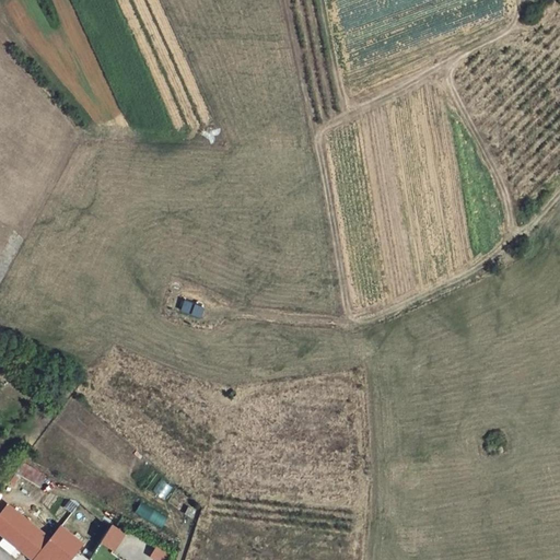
[(183,299),(178,310),(198,316),(202,305),(183,299)]
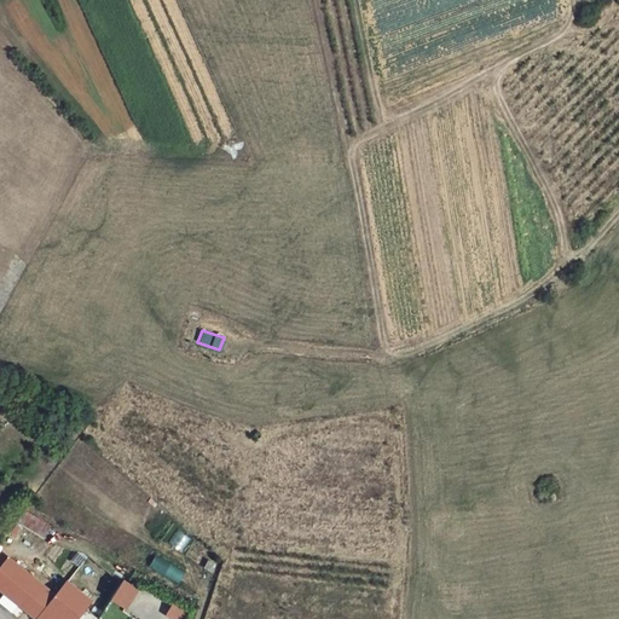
[(27,512),(19,525),(45,538),(51,525),(27,512)]
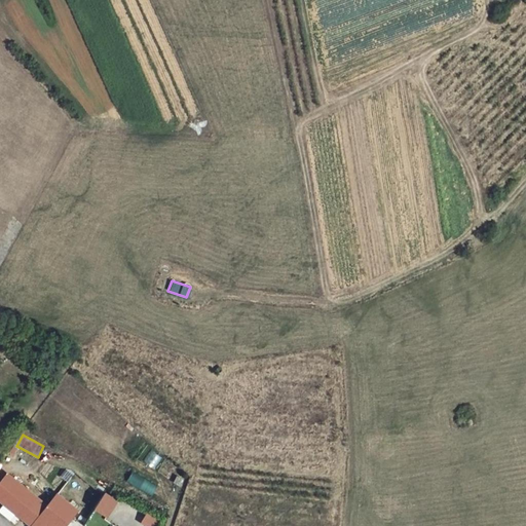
[(126,481),(151,493),(156,484),(130,472),(126,481)]
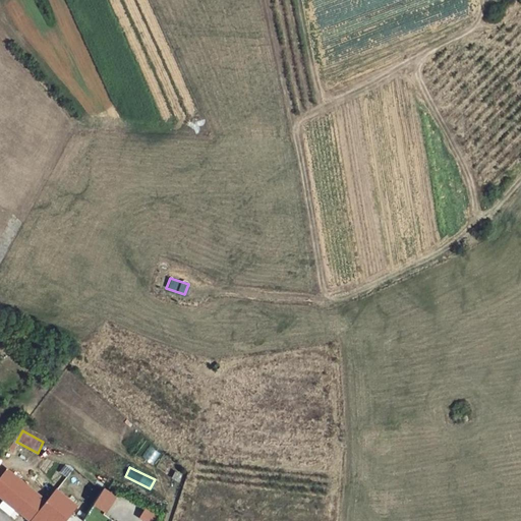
[(4,505),(24,520),(37,520),(48,508),(19,485),(4,505)]
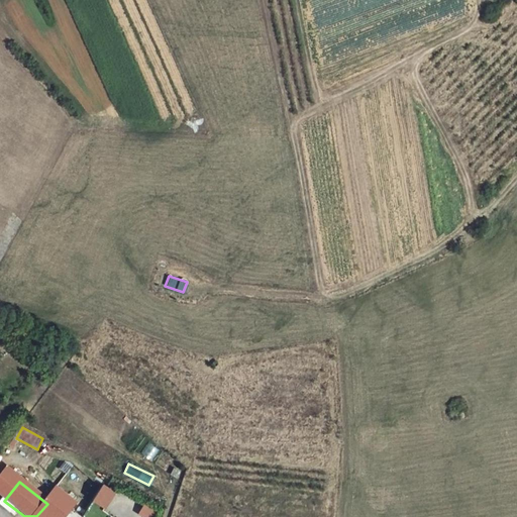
[(104,485),(93,502),(105,510),(116,492),(104,485)]
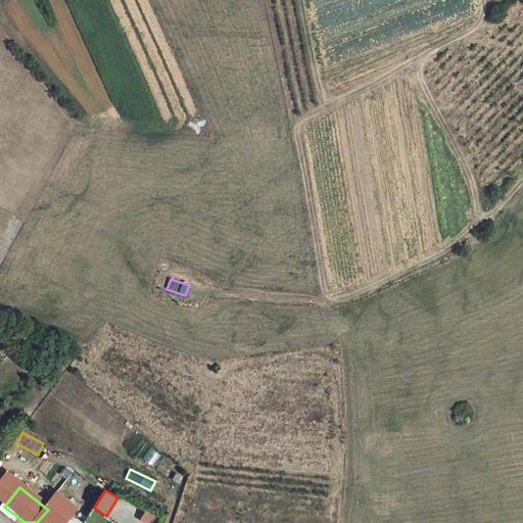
[(58,497),(48,510),(37,522),(69,522),(79,513),(58,497)]
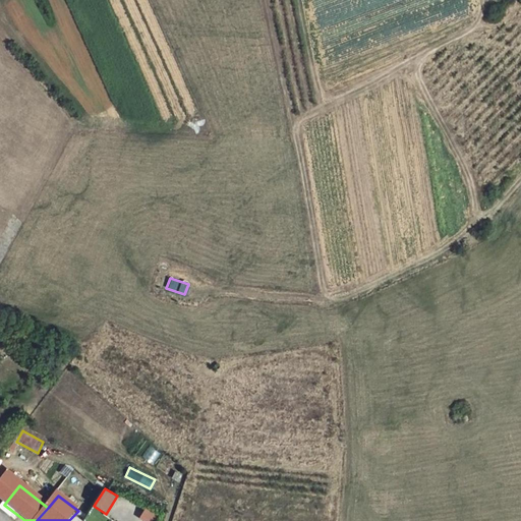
[(148,508),(140,517),(146,520),(154,520),(158,515),(148,508)]
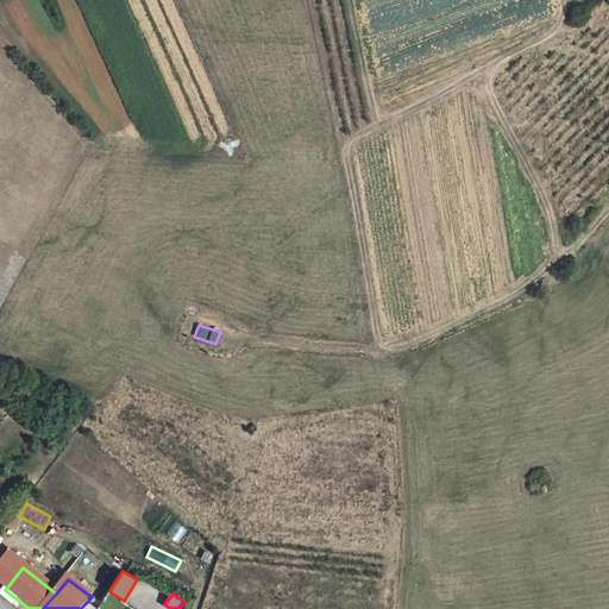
All buildings are outlined.
